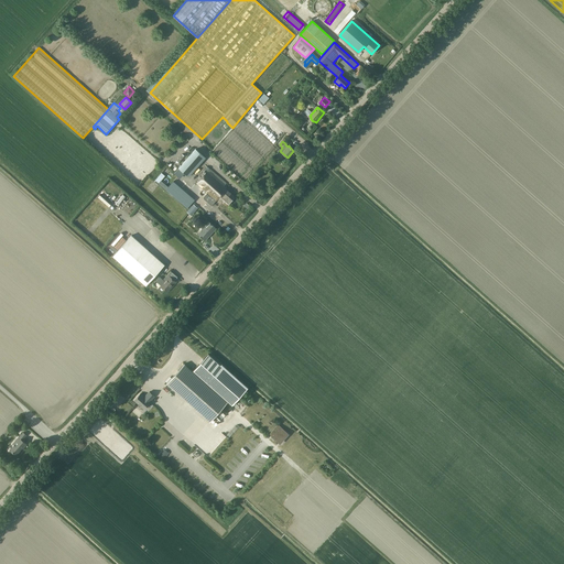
[(188,176),(206,158),(196,149),(179,167),(188,176)]
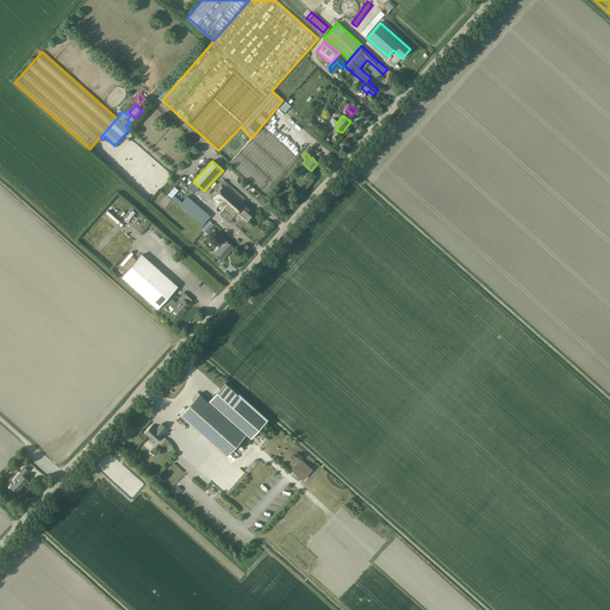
[(246,222),(254,213),(242,201),(246,198),(240,194),(228,182),(212,198),(229,213),(221,223),(225,228),(237,215),(246,222)]
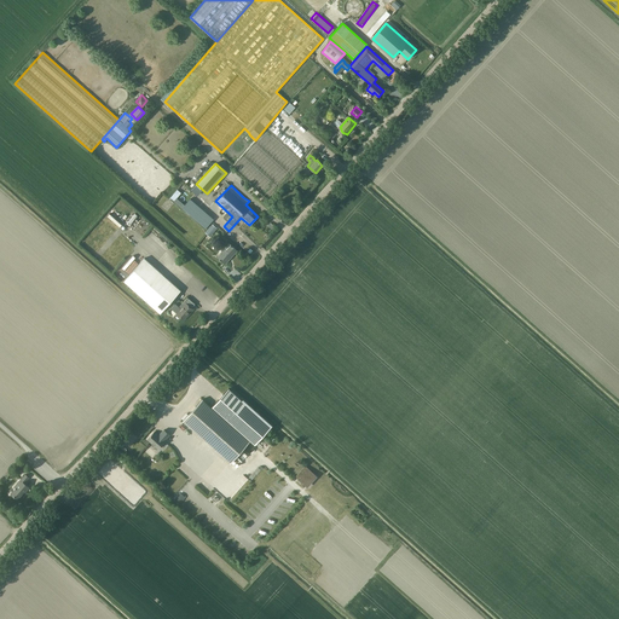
[(171,196),(174,200),(181,192),(178,189),(171,196)]
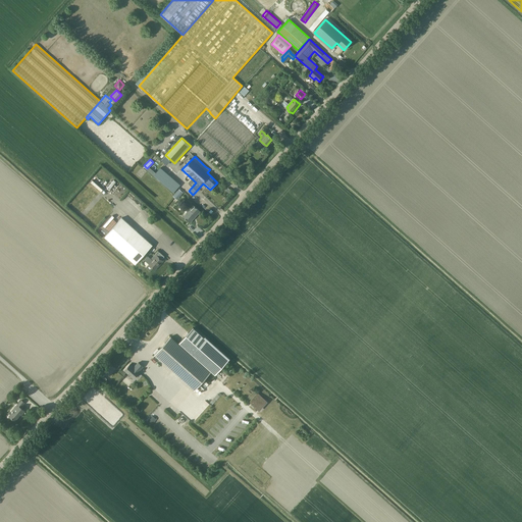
[(157,171),(155,169),(152,172),(158,178),(165,171),(161,167),(157,171)]
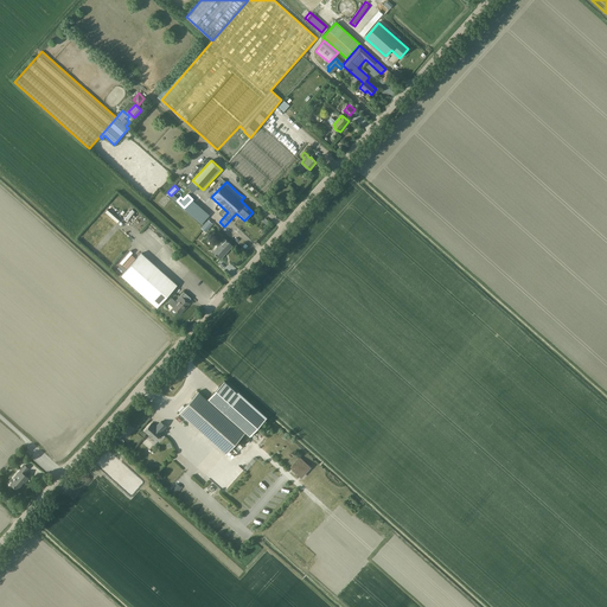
[(193,203),(199,209),(205,202),(199,197),(193,203)]
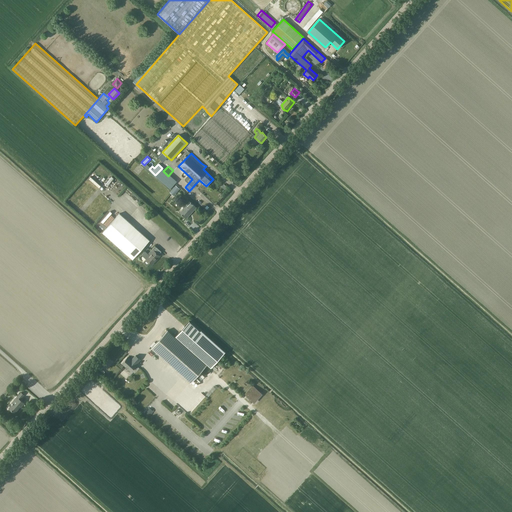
[(170,175),(167,179),(174,184),(177,180),(170,175)]
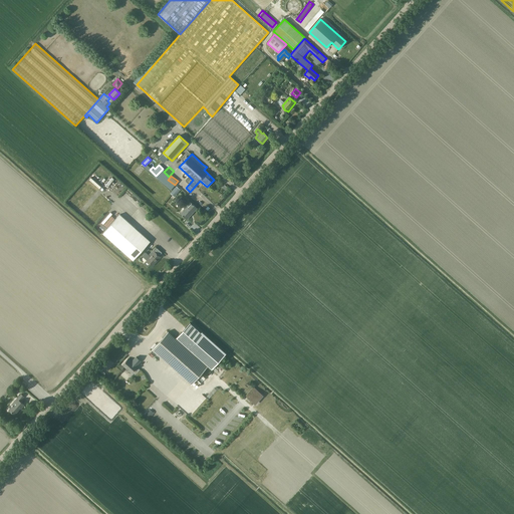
[(108,186),(114,178),(112,177),(106,184),(108,186)]
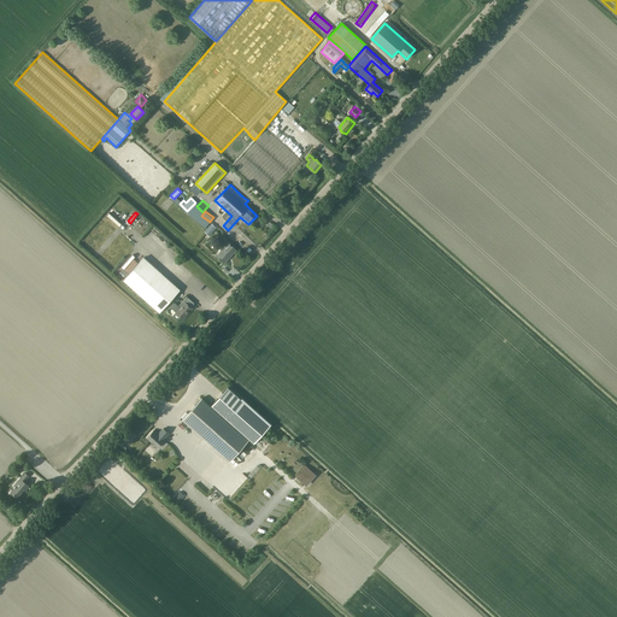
[(224,263),(236,250),(229,242),(217,257),(224,263)]
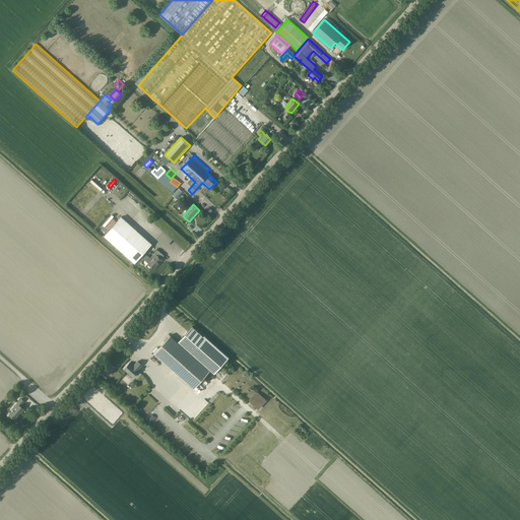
[(116,220),(113,217),(114,215),(112,213),(103,224),(109,230),(116,221),(115,221),(116,220)]
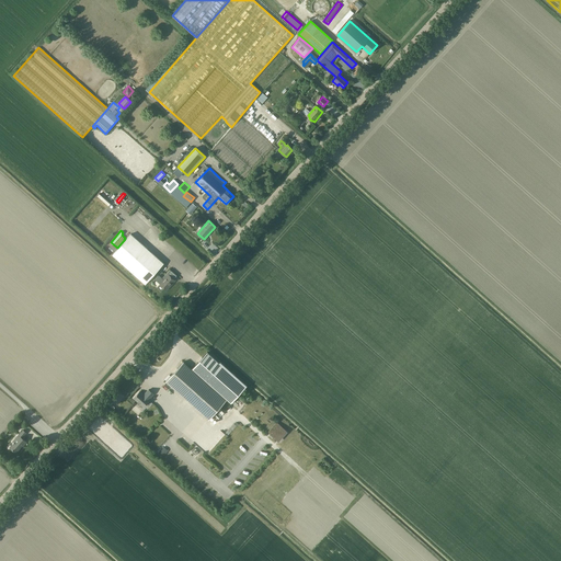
[(146,284),(163,263),(130,233),(113,254),(146,284)]
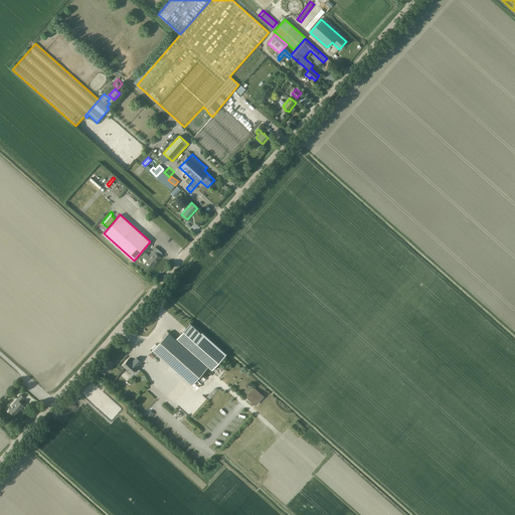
[(153,267),(161,256),(155,251),(147,261),(153,267)]
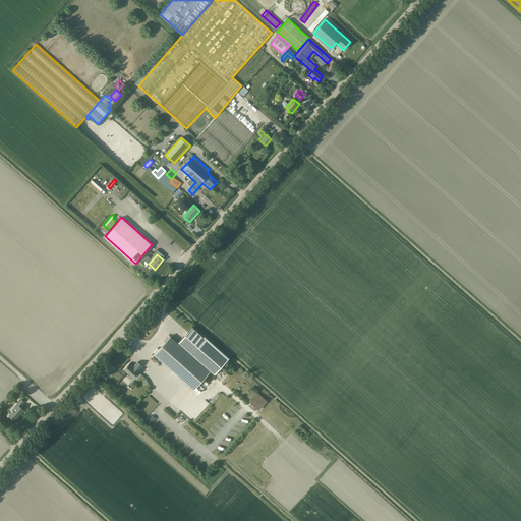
[(192,327),(178,342),(210,370),(214,373),(227,358),(192,327)]
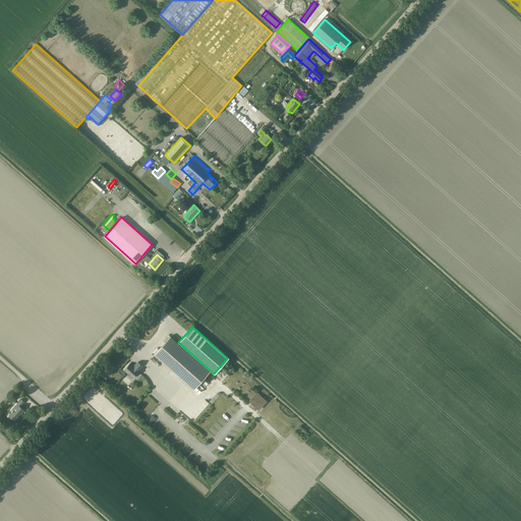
[(170,336),(154,354),(193,389),(210,370),(178,342),(170,336)]
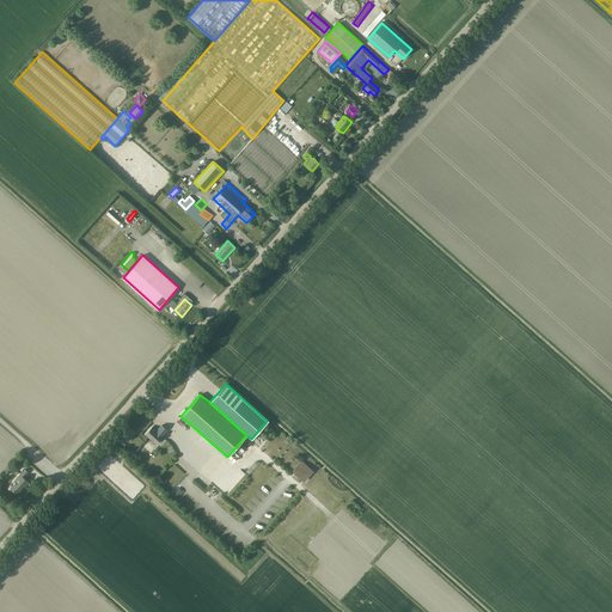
[(153,427),(146,434),(157,444),(163,436),(163,435),(167,429),(163,424),(157,430),(153,427)]
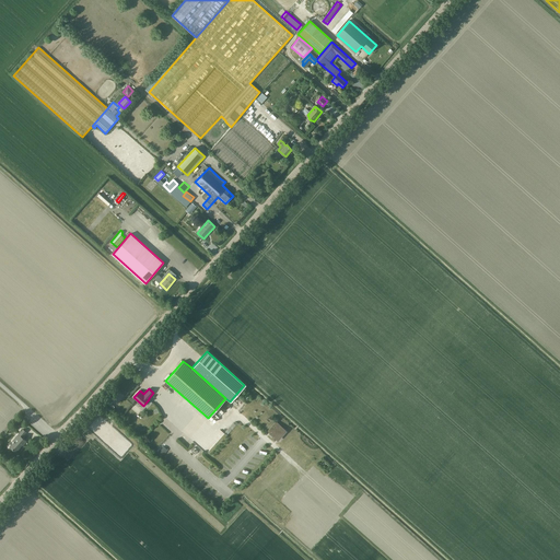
[(276,421),(267,431),(278,441),(287,431),(276,421)]
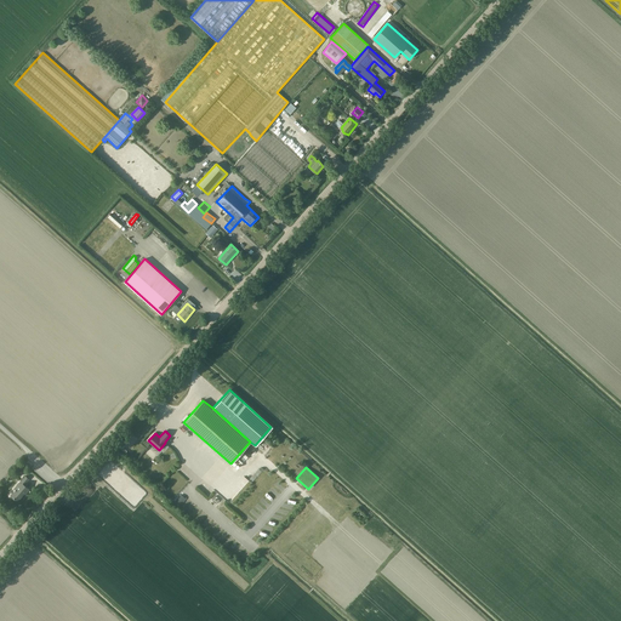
[(29,489),(24,485),(29,479),(26,476),(20,482),(21,482),(13,490),(15,490),(11,494),(12,495),(11,496),(17,501),(23,494),(24,495),(29,489)]
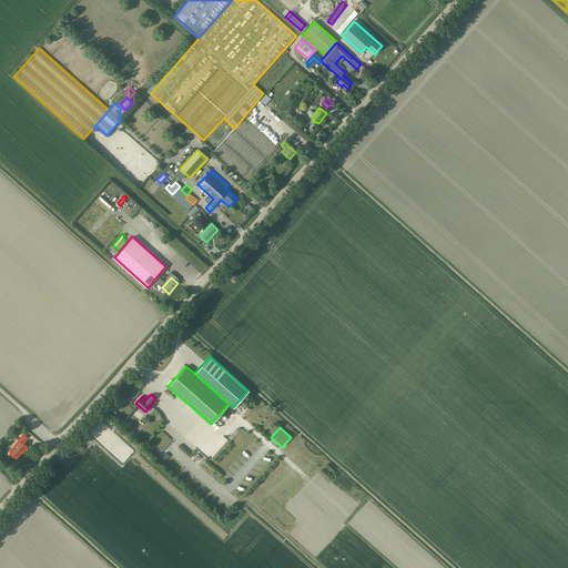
[(165,450),(161,458),(166,462),(171,454),(165,450)]
